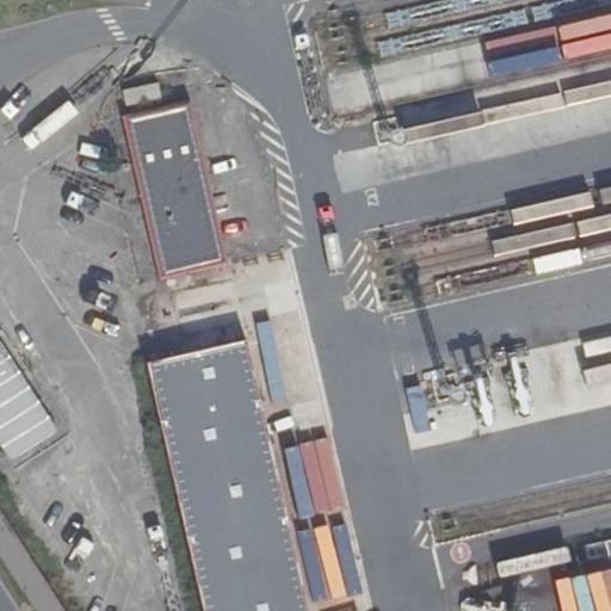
[(226,261),(187,99),(119,113),(158,278),(226,261)]
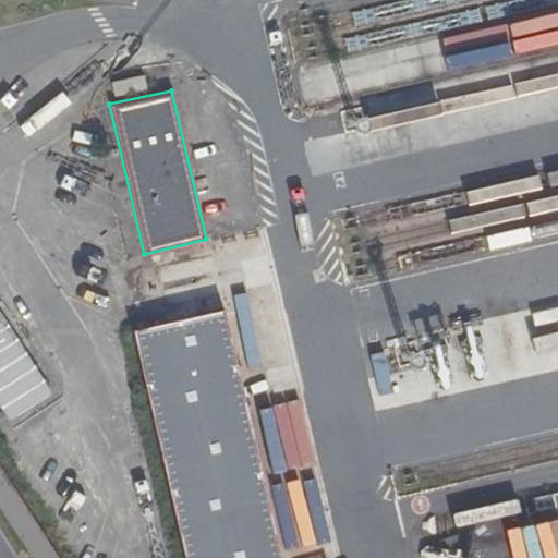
[(0,411),(7,423),(52,396),(0,311),(0,411)]
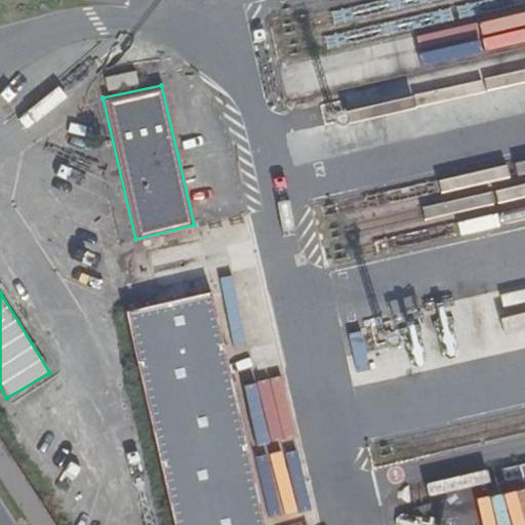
[(264,524),(226,356),(210,292),(125,311),(139,375),(173,524),(264,524)]
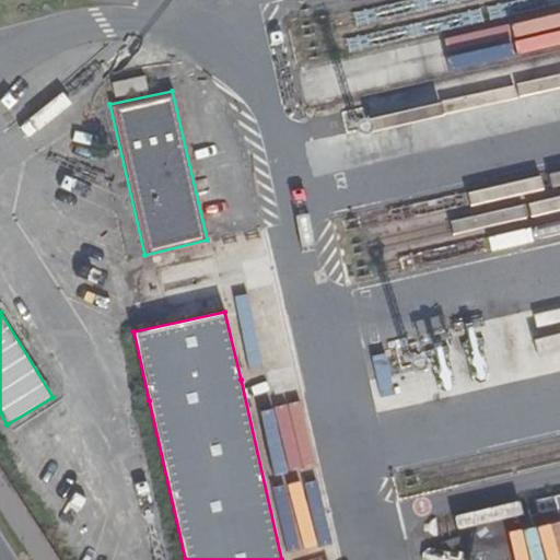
[(323,494),(282,498),(286,559),(300,559),(316,559),(314,533),(324,532),(323,494)]
